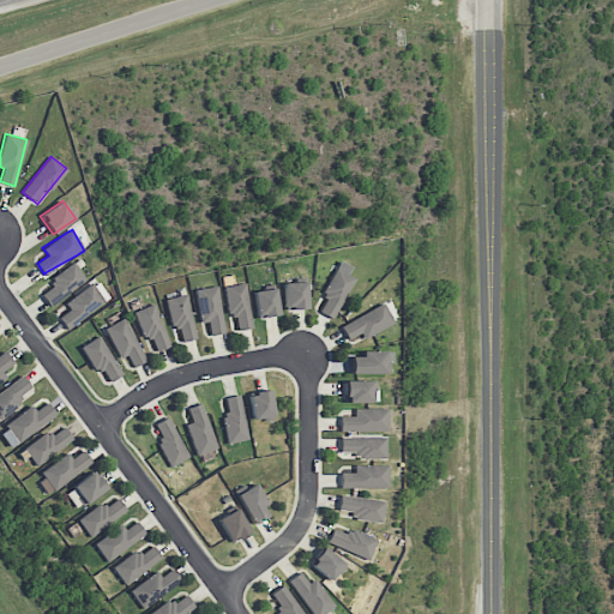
[(345,275),(350,266),(338,260),(320,294),(326,298),(319,311),(332,318),(354,278),(345,275)]
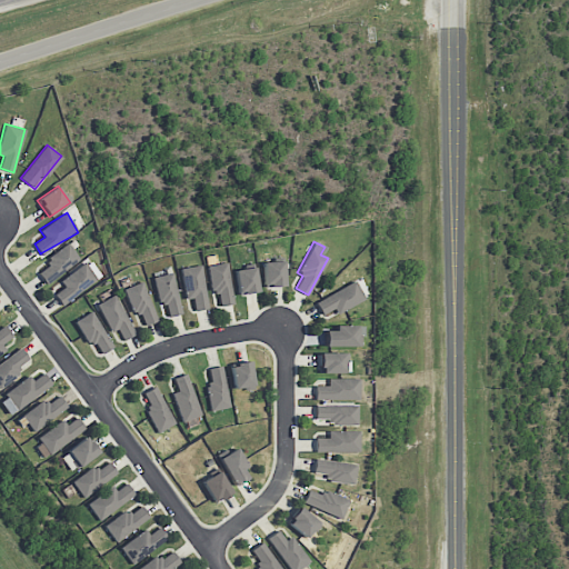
[(80,260),(69,242),(46,258),(50,265),(39,272),(46,283),(80,260)]
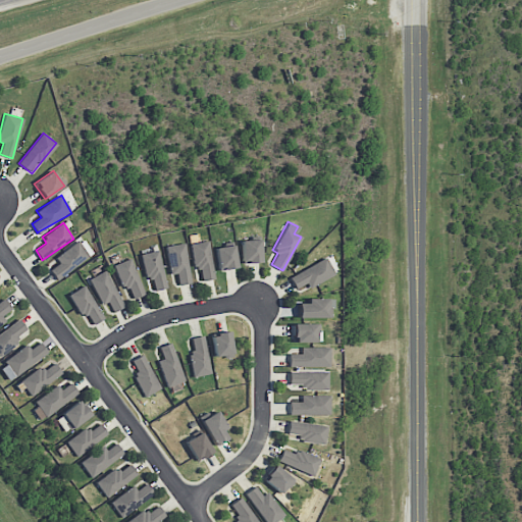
[(94,252),(83,238),(55,258),(59,263),(49,270),(57,280),(94,252)]
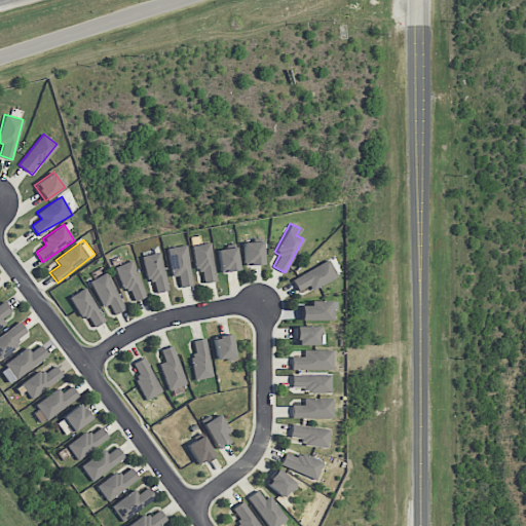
[(243,265),(263,264),(262,241),(242,241),(243,265)]
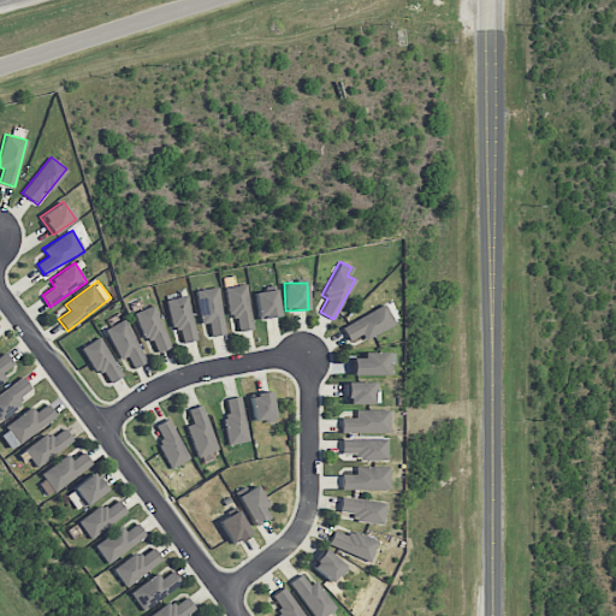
[(238,331),(254,329),(246,284),(224,288),(229,318),(236,315),(238,331)]
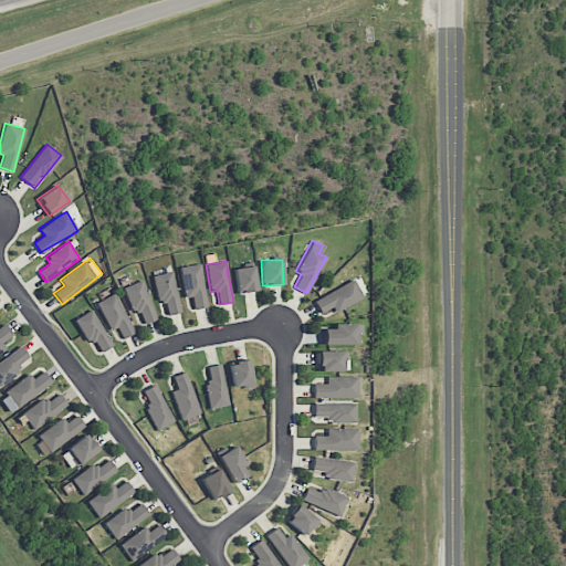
[(185,297),(191,296),(194,308),(207,306),(200,263),(179,266),(185,297)]
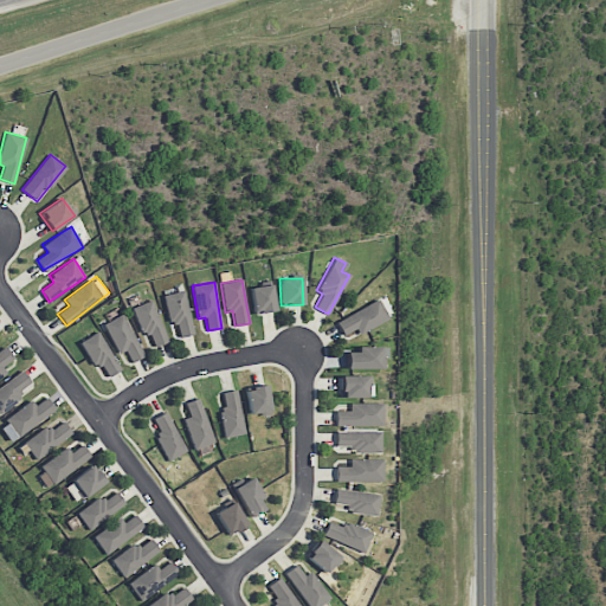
[(250,287),(252,313),(274,311),(271,284),(250,287)]
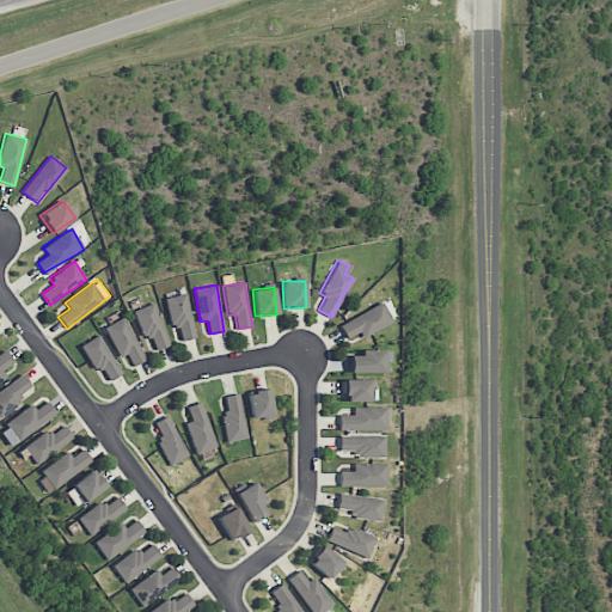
[(171,326),(178,325),(182,340),(196,337),(185,293),(164,298),(171,326)]
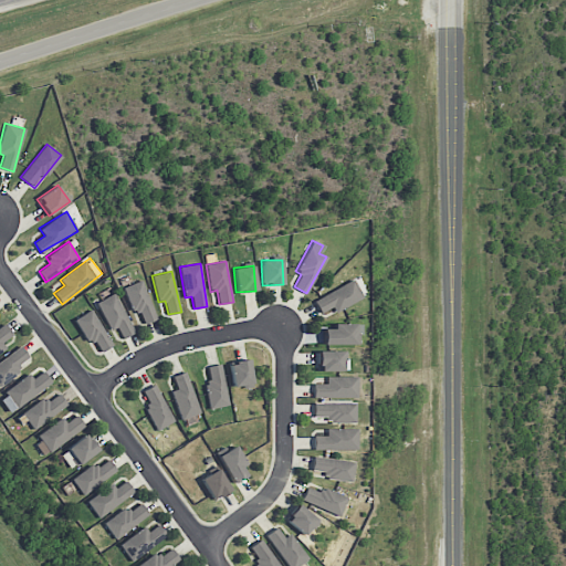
[(157,318),(140,280),(124,286),(140,325),(157,318)]
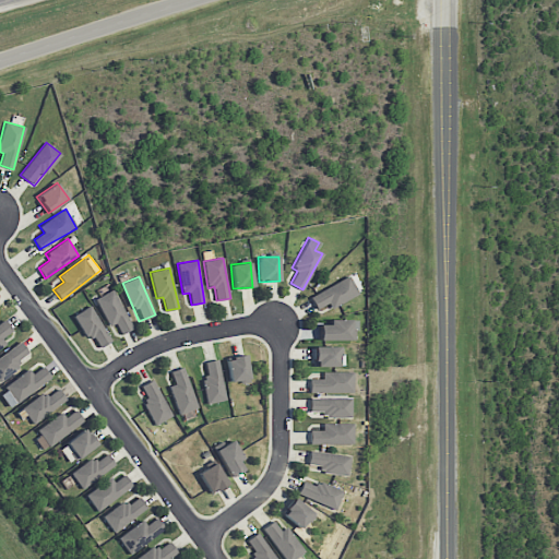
[(357,295),(349,276),(309,295),(316,309),(329,304),(330,307),(357,295)]
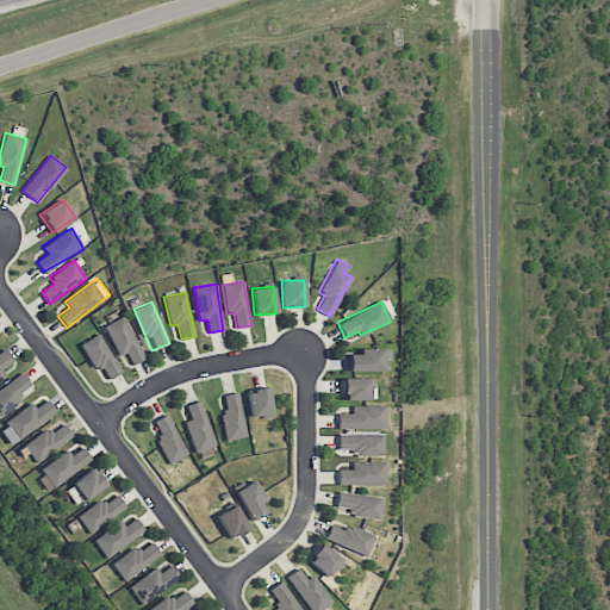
[(126,353),(132,365),(145,358),(123,316),(103,327),(119,356),(126,353)]
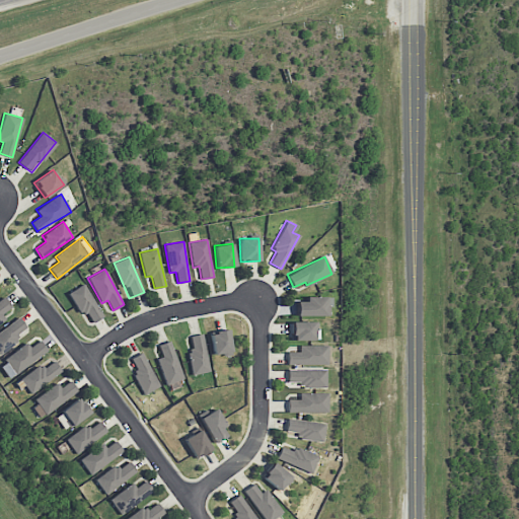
[(79,315),(86,311),(92,322),(101,317),(85,283),(68,291),(79,315)]
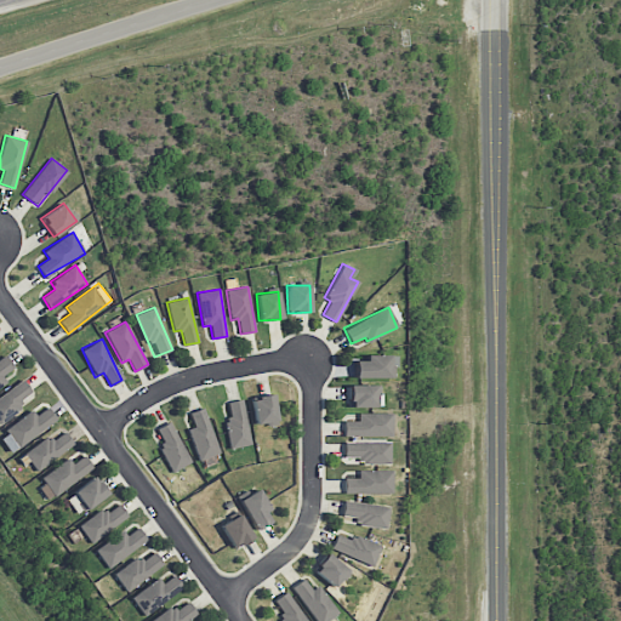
[(354,377),(396,377),(396,354),(364,354),(364,360),(354,360),(354,377)]
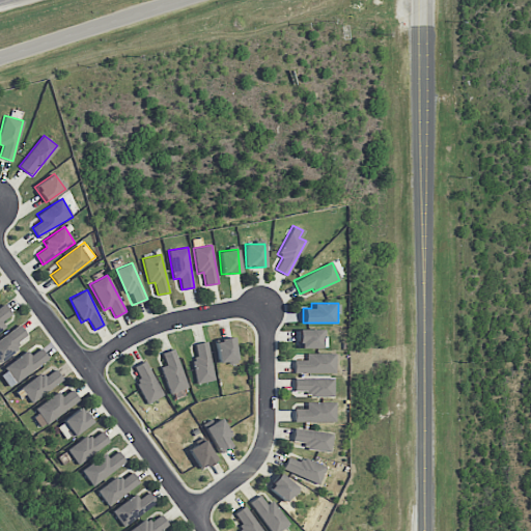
[(0,331),(6,327),(1,320),(11,314),(4,304),(0,306),(0,331)]
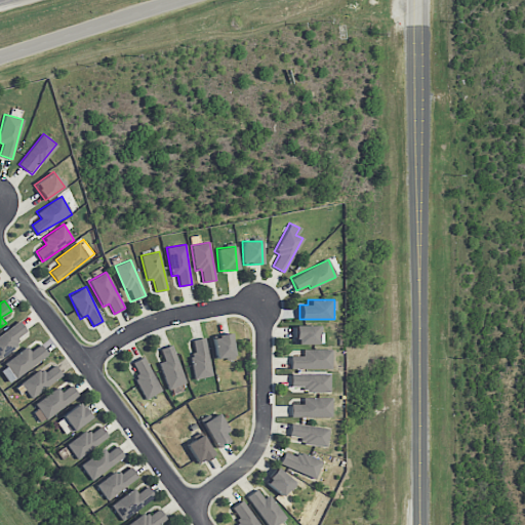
[(0,355),(30,335),(19,320),(0,333),(0,355)]
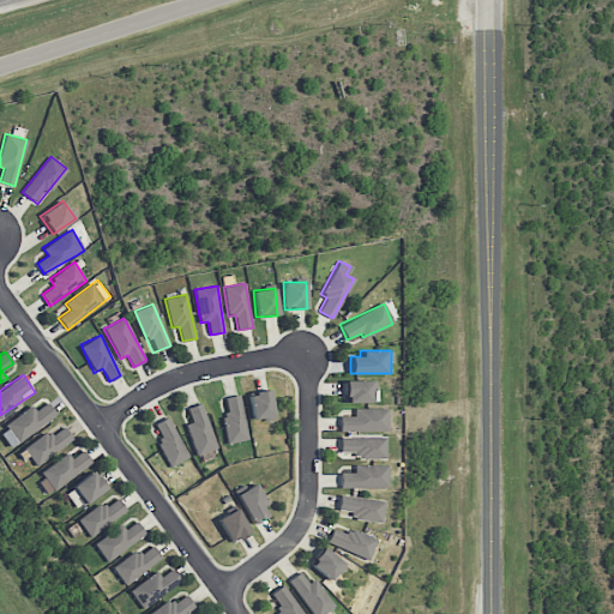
[(377,402),(375,380),(344,380),(344,403),(377,402)]
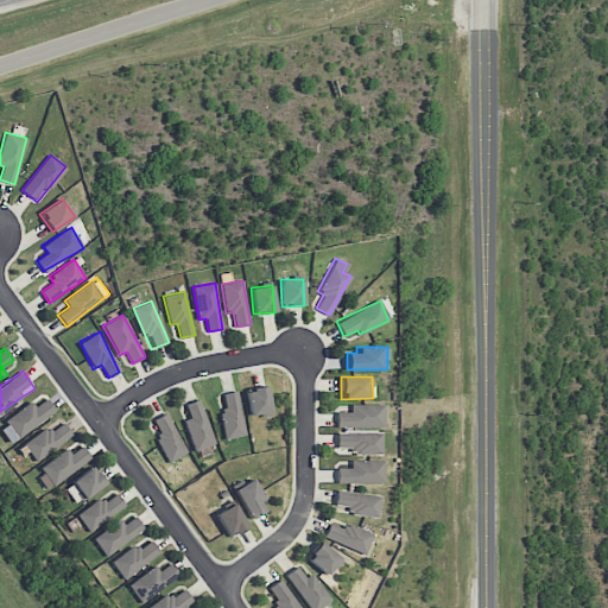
[(249,416),(271,413),(268,387),(247,388),(249,416)]
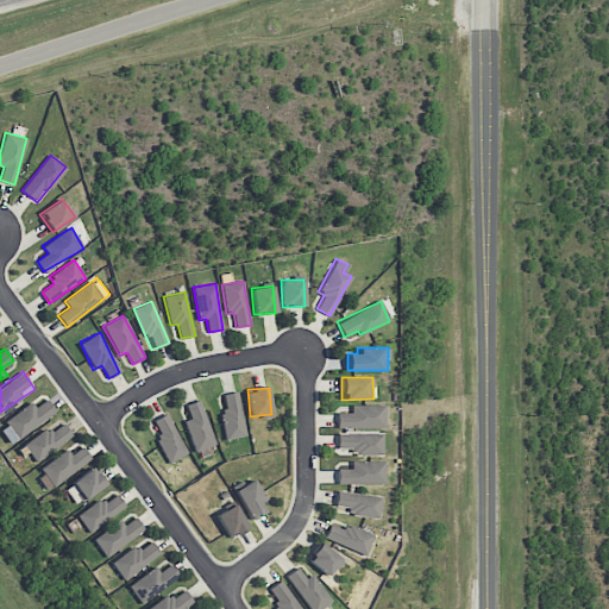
[(226,410),(220,412),(226,440),(248,435),(238,391),(223,395),(226,410)]
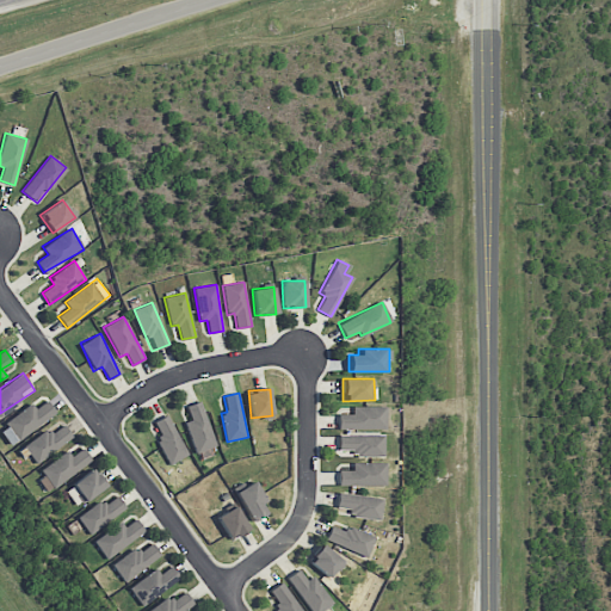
[(56,413),(47,400),(36,408),(31,402),(4,423),(17,440),(56,413)]
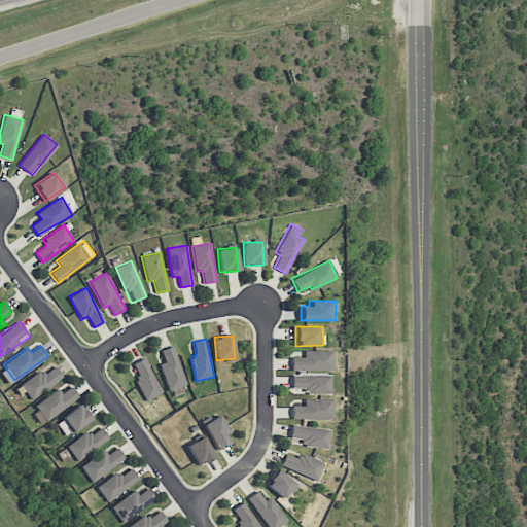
[(161,350),(165,362),(159,364),(169,391),(187,384),(173,346),(161,350)]
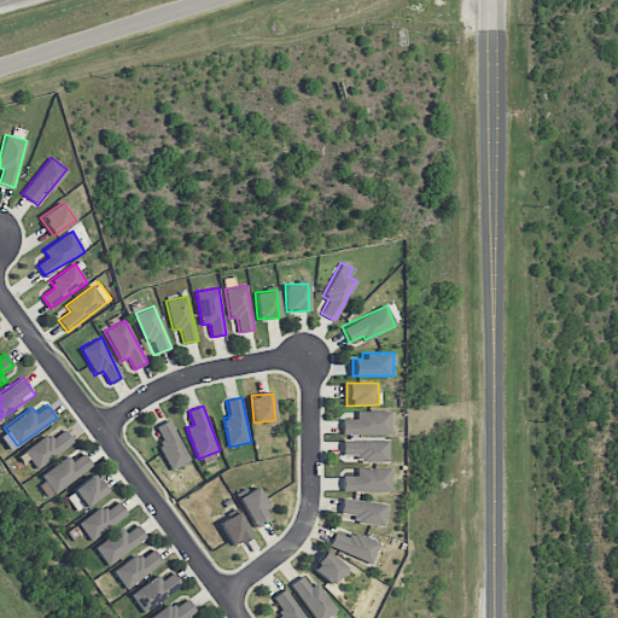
[(390,410),(356,410),(356,419),(342,419),(342,433),(390,435),(390,410)]
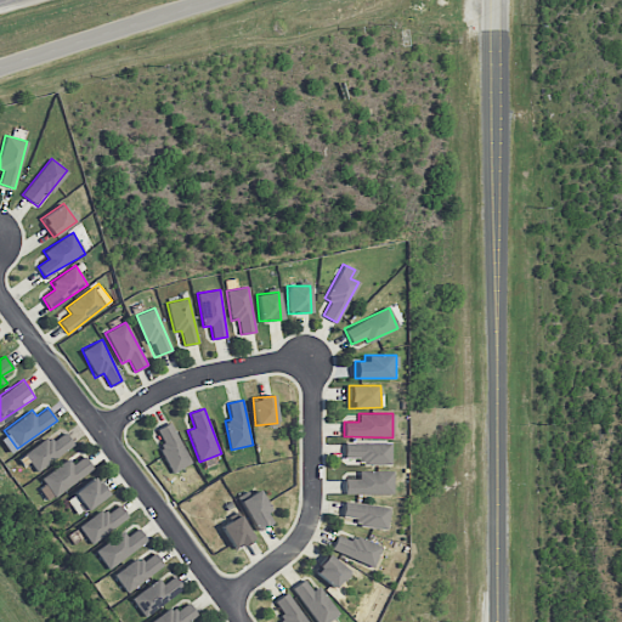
[(193,463),(170,422),(157,429),(165,445),(159,447),(174,474),(193,463)]
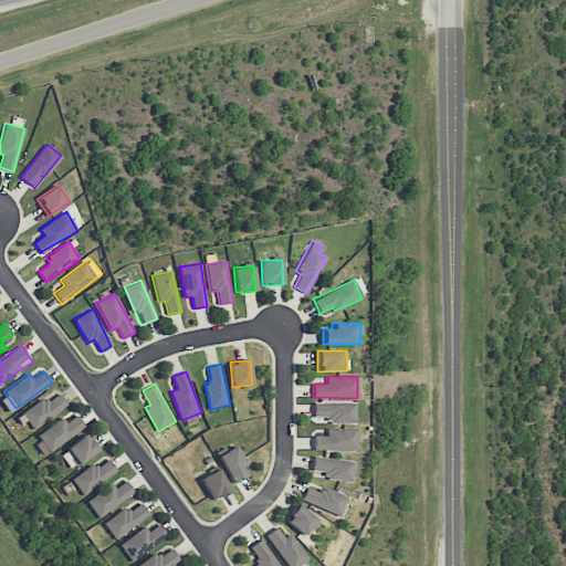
[(46,401),(43,397),(21,412),(32,429),(67,405),(59,392),(46,401)]
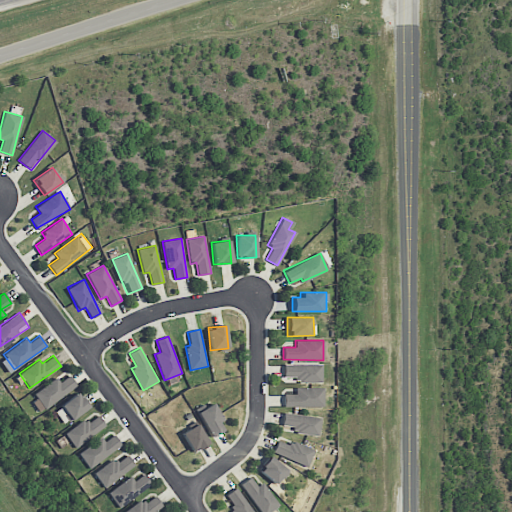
[(321,364),(283,364),(283,376),(297,376),(297,382),(321,382),(321,364)]
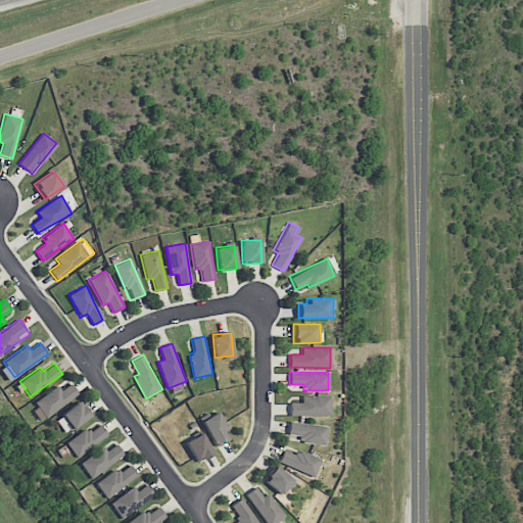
[(32,403),(42,419),(78,394),(70,383),(60,390),(57,385),(32,403)]
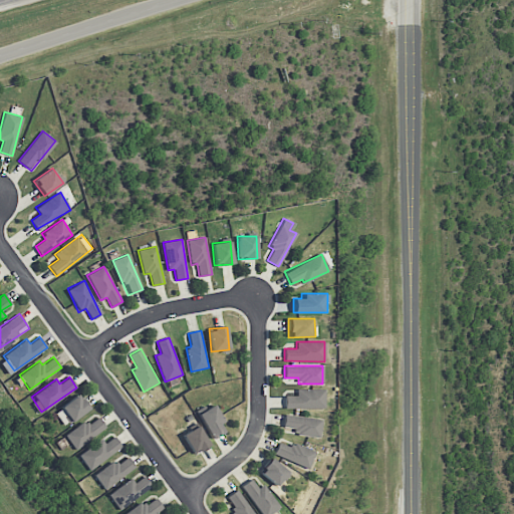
[(285,409),(325,408),(324,389),(296,390),(296,396),(284,396),(285,409)]
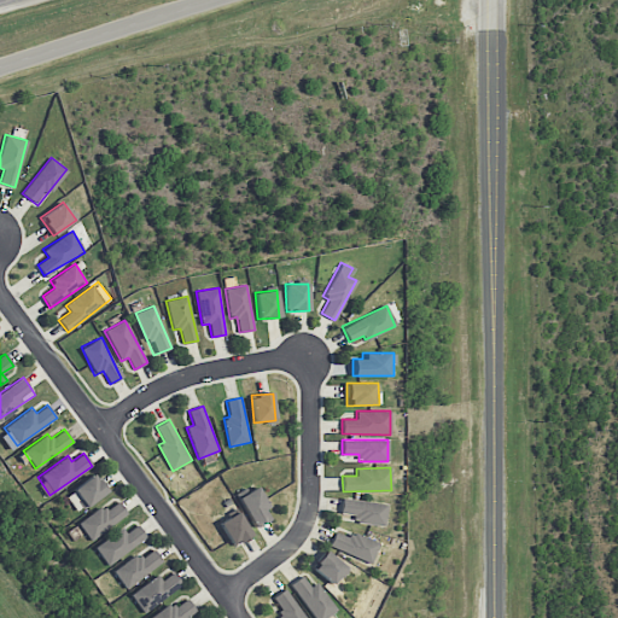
[(76,512),(106,491),(94,473),(64,495),(76,512)]
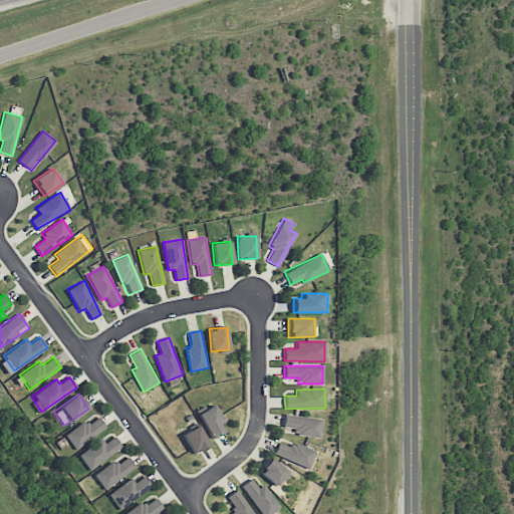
[(209,439),(225,432),(214,406),(198,413),(209,439)]
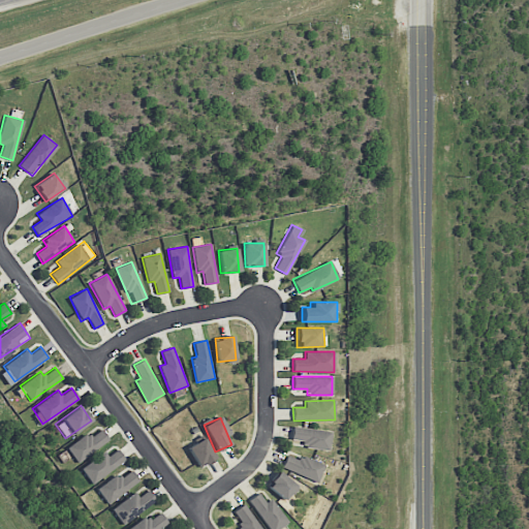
[(291,439),(304,440),(304,447),(330,449),(332,430),(292,427),(291,439)]
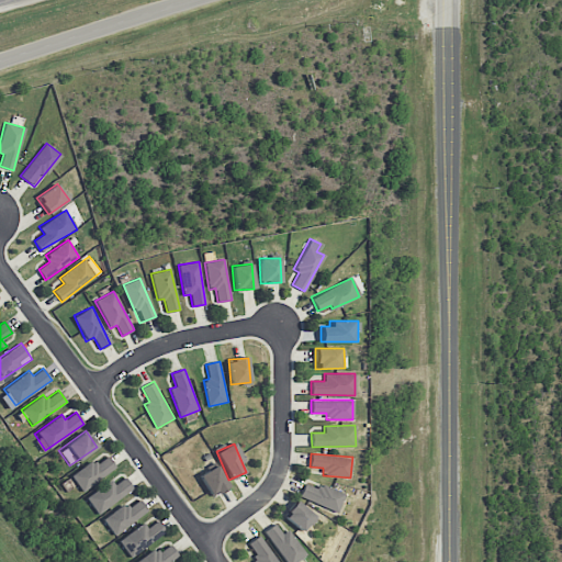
[(69,475),(81,491),(115,468),(107,456),(94,464),(92,460),(69,475)]
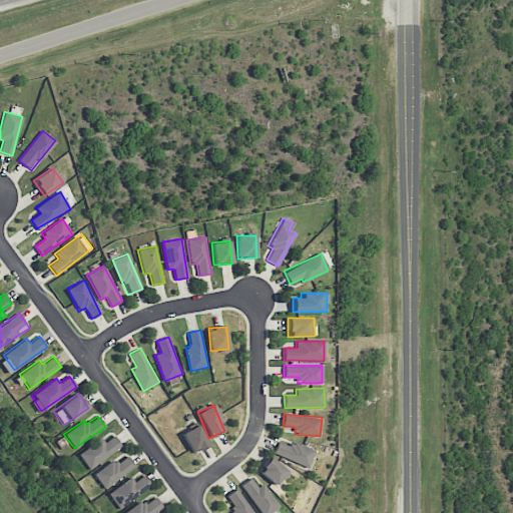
[(181,433),(192,453),(208,444),(197,424),(181,433)]
